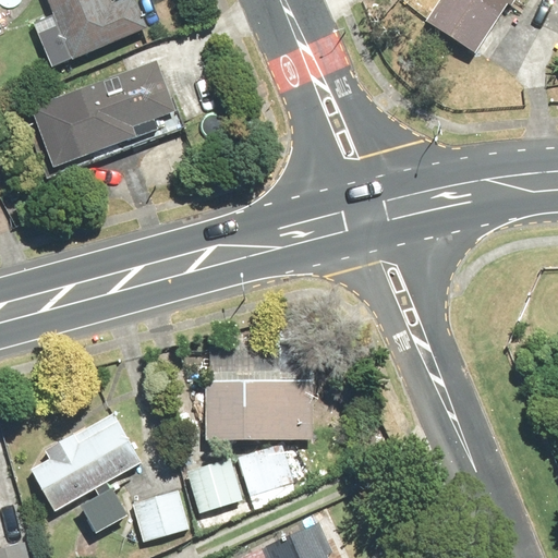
[(108,0),(45,0),(52,16),(33,25),(51,71),(145,32),(131,0),(108,0),(109,0),(108,0)]
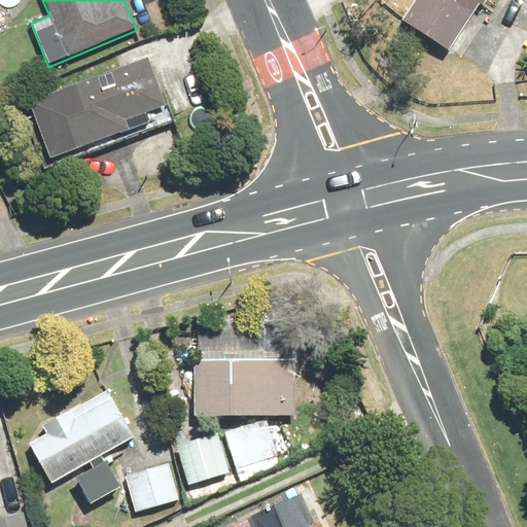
[(416,0),(401,23),(449,54),(479,7),(482,9),(487,0),(416,0)]
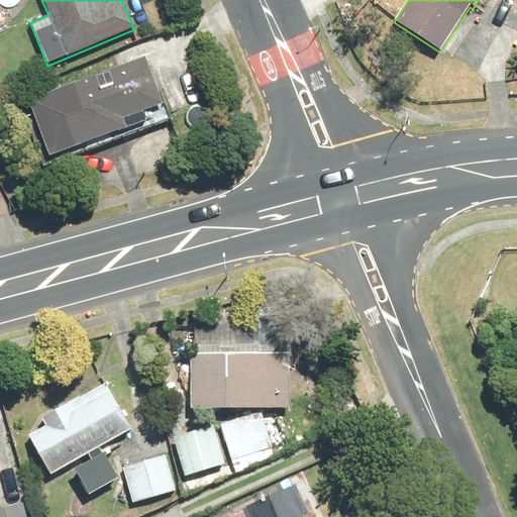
[(50,167),(173,118),(148,57),(26,105),(50,167)]
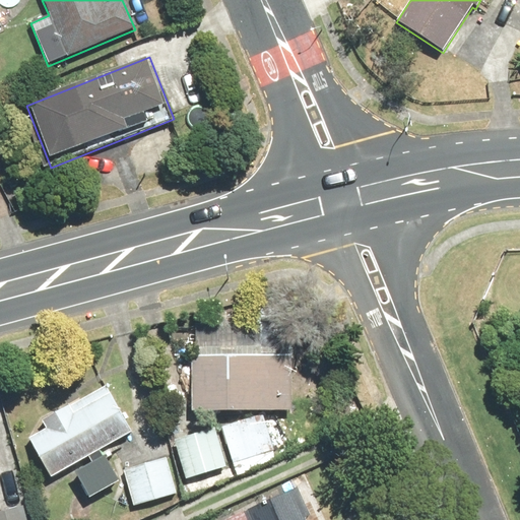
[(232,324),(194,323),(194,354),(190,354),(190,410),(294,411),(294,347),(232,346),(232,324)]
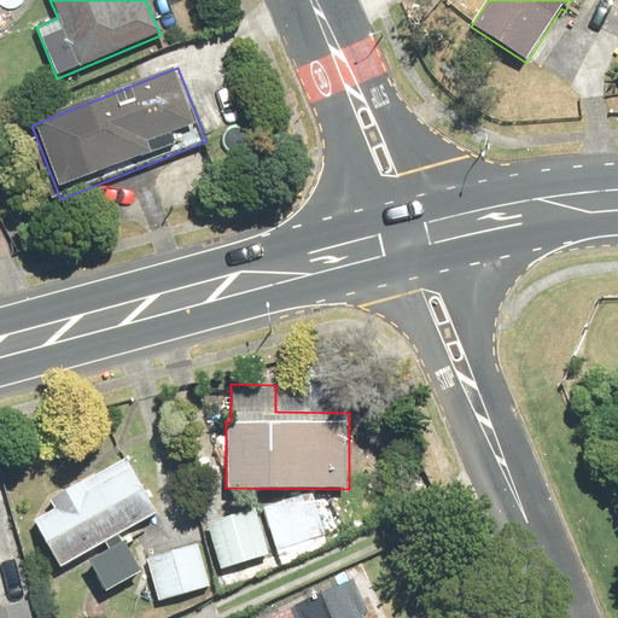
[(157,512),(127,458),(65,493),(70,500),(33,520),(59,567),(157,512)]
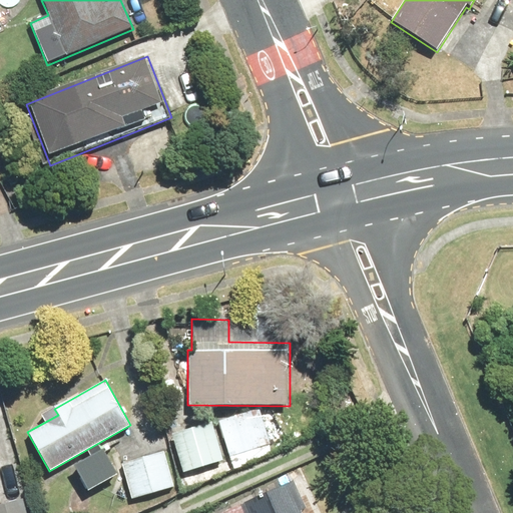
[(274,456),(262,409),(219,421),(232,468),(274,456)]
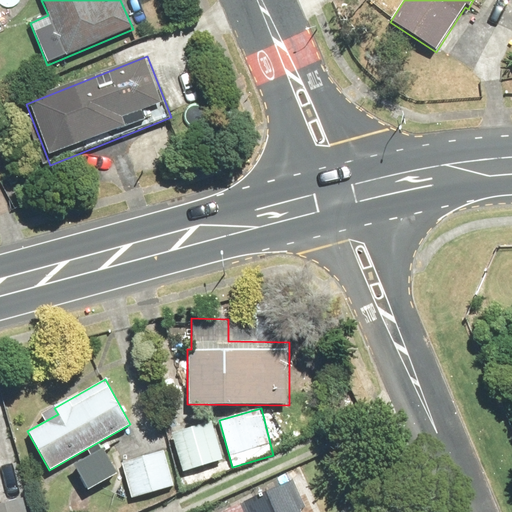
[(222,460),(210,420),(171,432),(183,472),(222,460)]
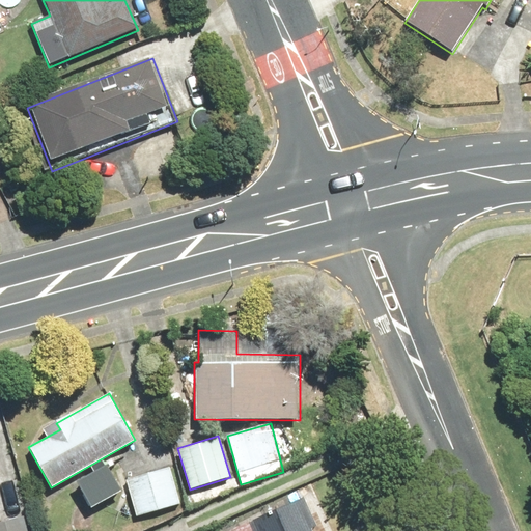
[(119,492),(104,466),(76,482),(91,508),(119,492)]
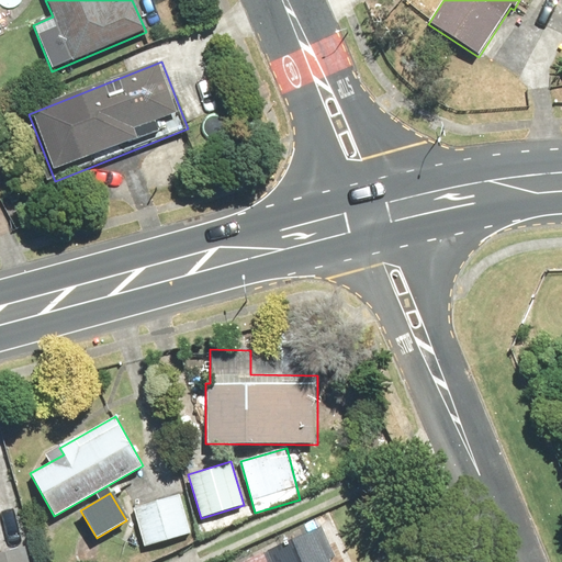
[(190,532),(178,494),(132,508),(144,547),(190,532)]
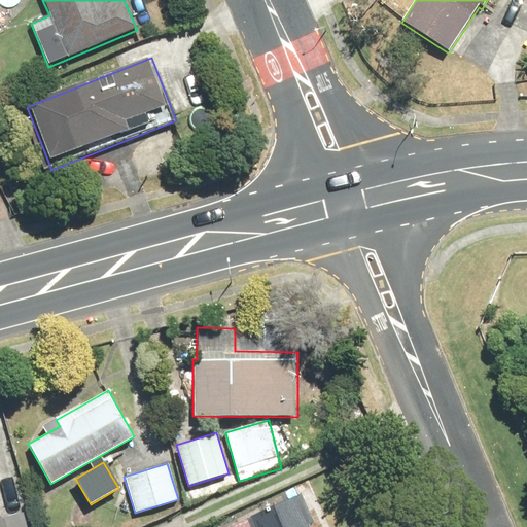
[(320,526),(306,491),(220,526),(320,526)]
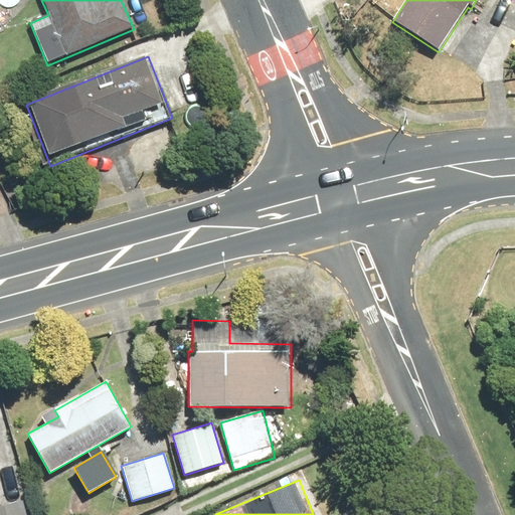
[(26,514),(23,501),(0,506),(0,514),(26,514)]
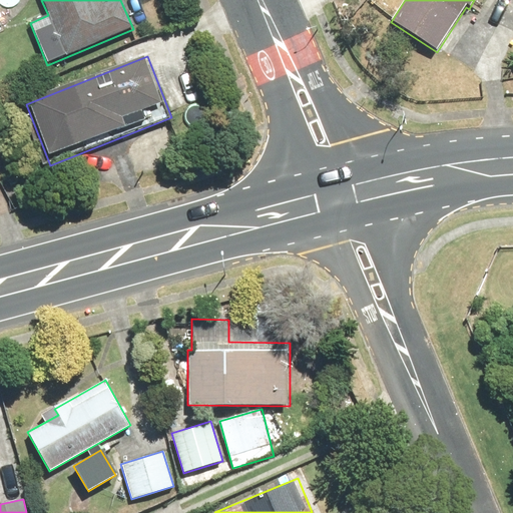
All buildings are outlined.
